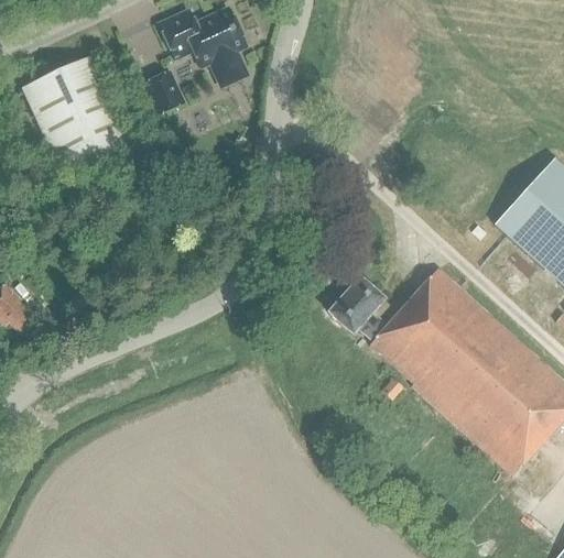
[(187,9),(158,23),(172,56),(191,47),(198,64),(209,59),(213,67),(237,56),(234,48),(245,43),(228,7),(194,22),(187,9)]
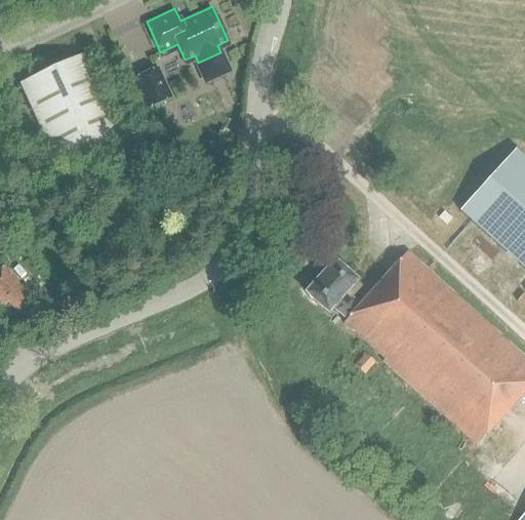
[(19,80),(55,160),(120,130),(84,50),(19,80)]
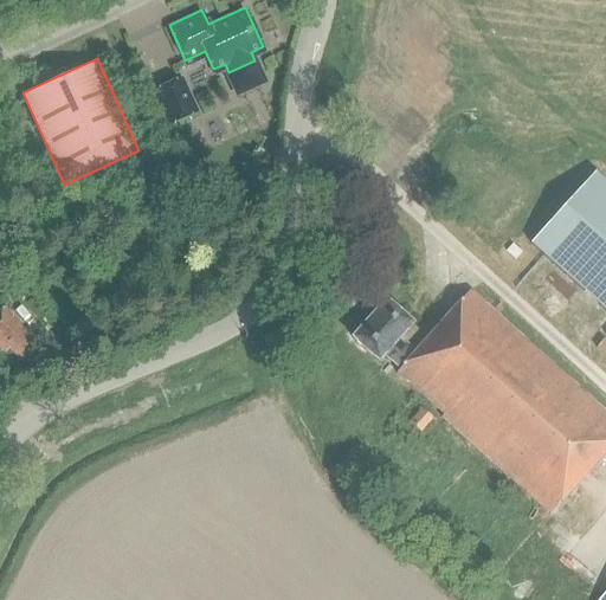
[(181,75),(153,88),(168,121),(197,108),(181,75)]
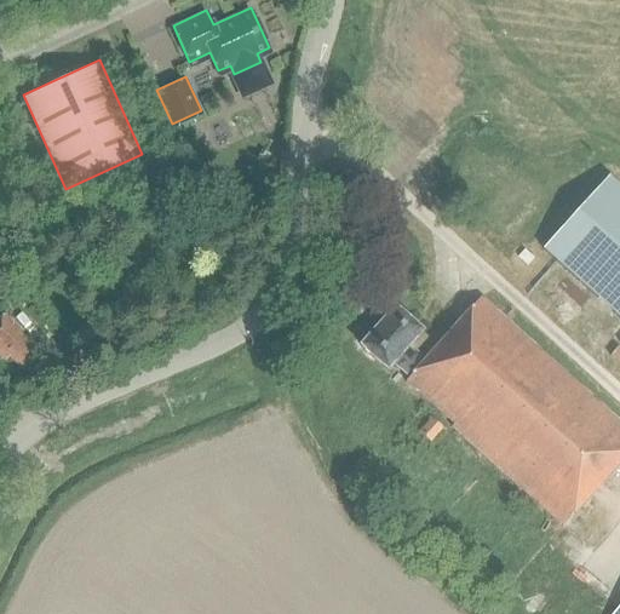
[(619,315),(619,181),(609,171),(543,245),(619,315)]
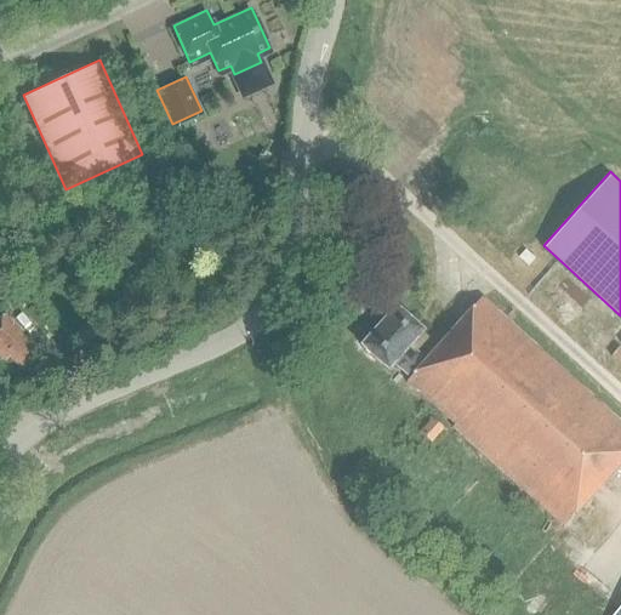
[(620,457),(620,417),(482,292),(425,357),(414,348),(427,334),(421,328),(394,303),(360,342),(387,365),(393,358),(410,373),(406,377),(454,420),(451,422),(563,523),(620,457)]
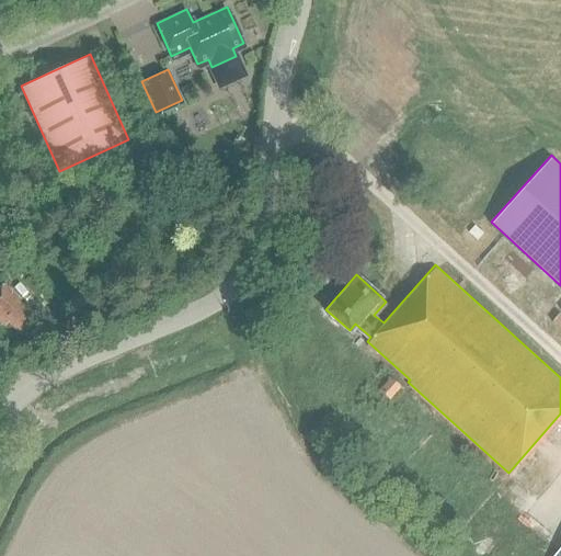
[(8,319),(21,331),(35,317),(18,299),(20,297),(3,280),(0,283),(0,318),(4,322),(8,319)]
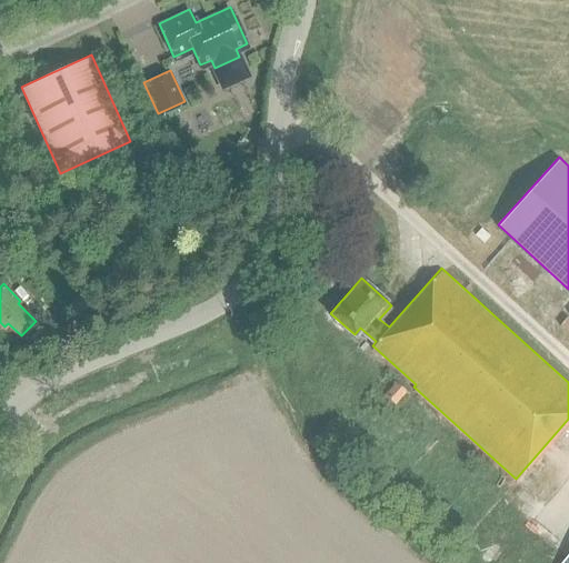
[(405,390),(406,389),(395,379),(383,391),(395,401),(405,390)]
